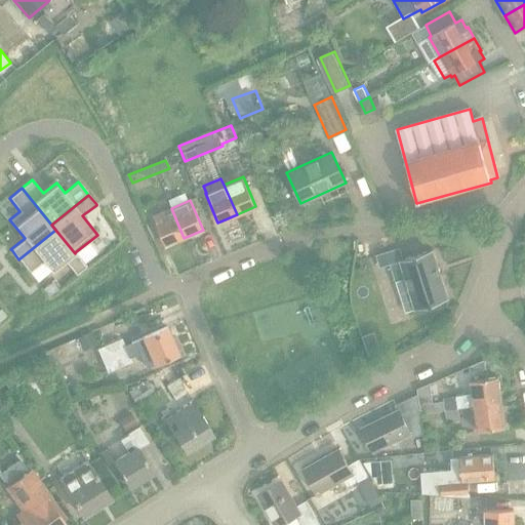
[(165,246),(184,238),(171,208),(153,216),(165,246)]
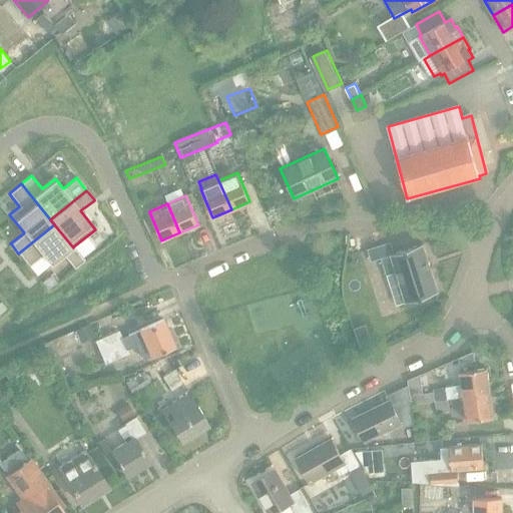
[(73,247),(54,224),(18,253),(28,267),(42,255),(50,265),(63,254),(74,269),(84,261),(73,246),(73,247)]
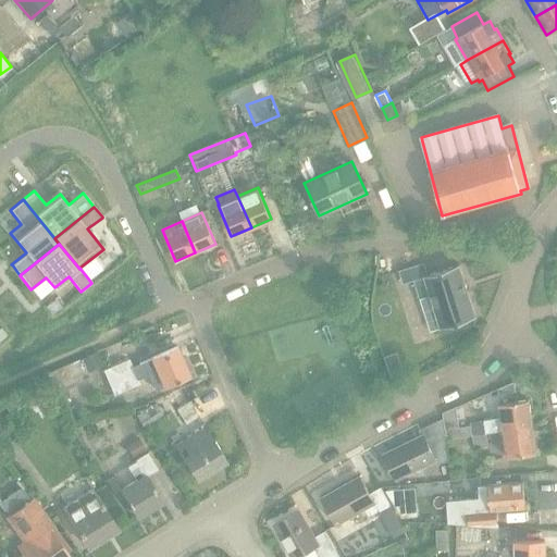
[(404,282),(424,274),(428,273),(424,261),(400,269),(404,282)]
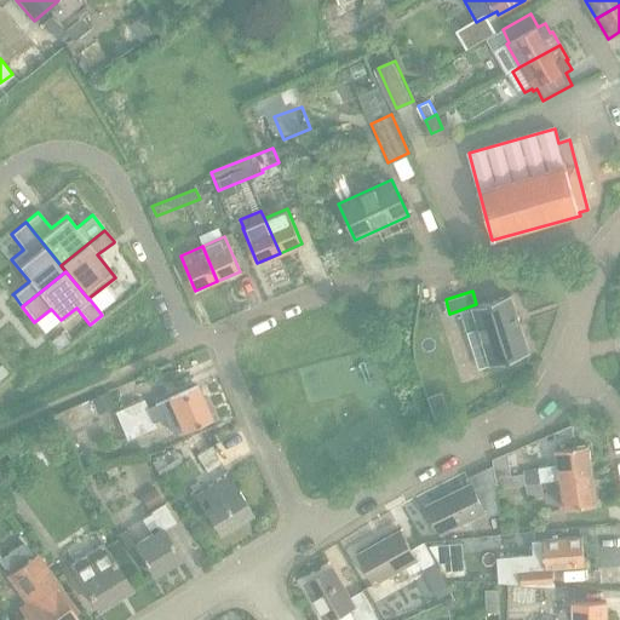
[(476,304),(472,305),(488,362),(526,351),(509,294),(476,304)]
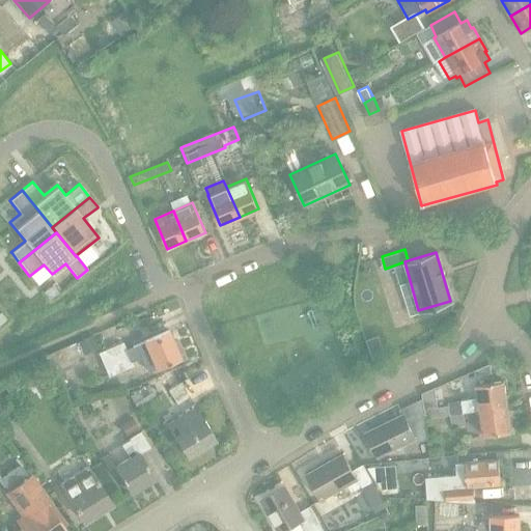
[(57,292),(52,285),(44,291),(49,299),(57,292)]
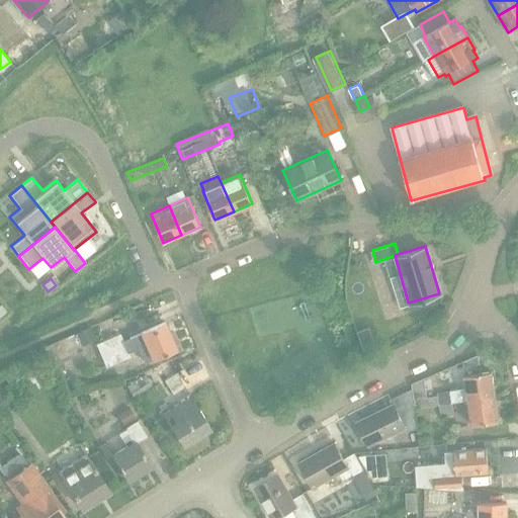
[(145,361),(175,347),(164,323),(122,342),(119,334),(96,344),(106,366),(130,356),(127,352),(139,348),(145,361)]
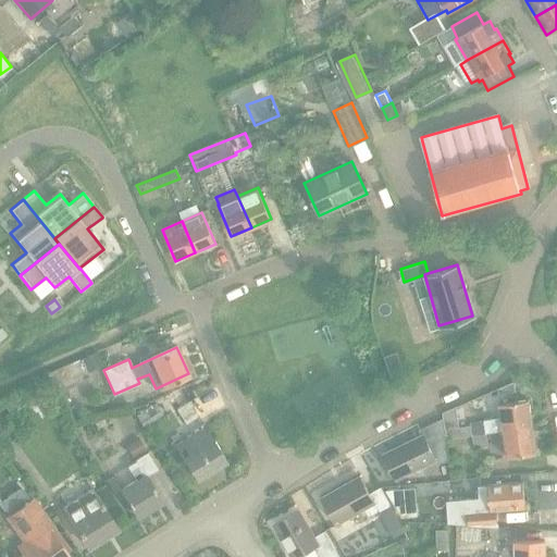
[(503,431),(531,426),(528,399),(498,404),(500,418),(470,422),(471,435),(485,433),(503,430),(503,431)]
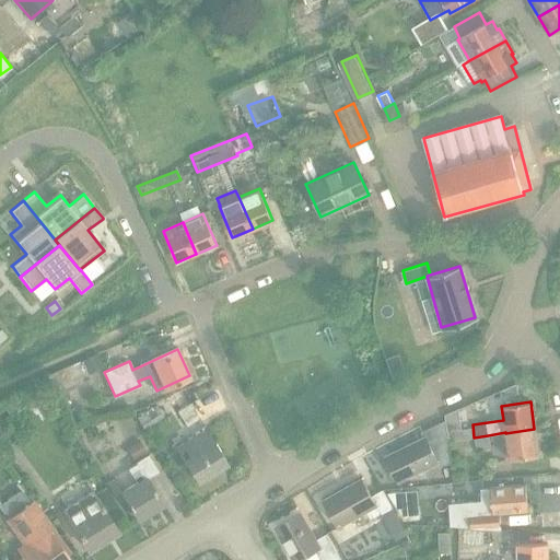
[(177,411),(186,426),(199,418),(189,404),(177,411)]
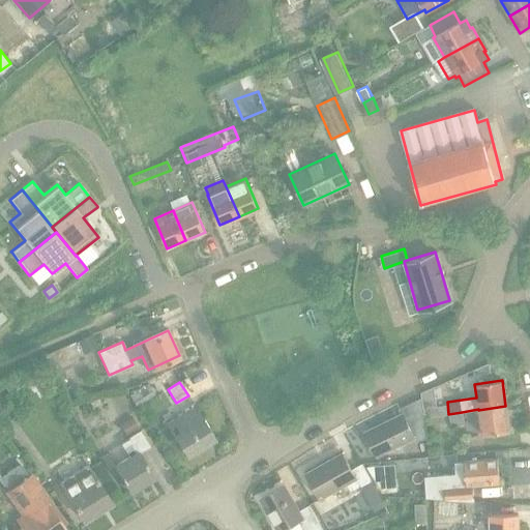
[(424,393),(428,415),(437,414),(434,392),(424,393)]
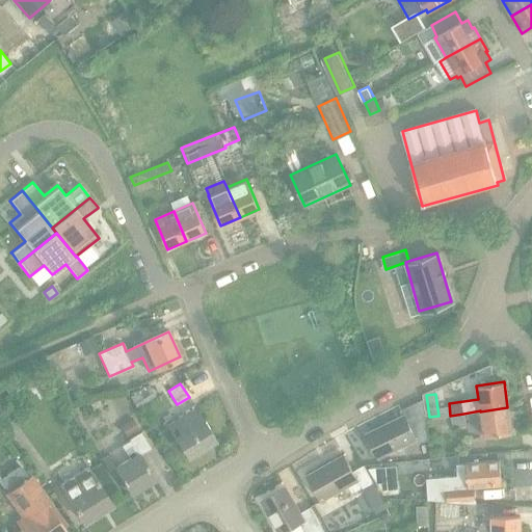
[(166,425),(187,458),(216,441),(196,407),(166,425)]
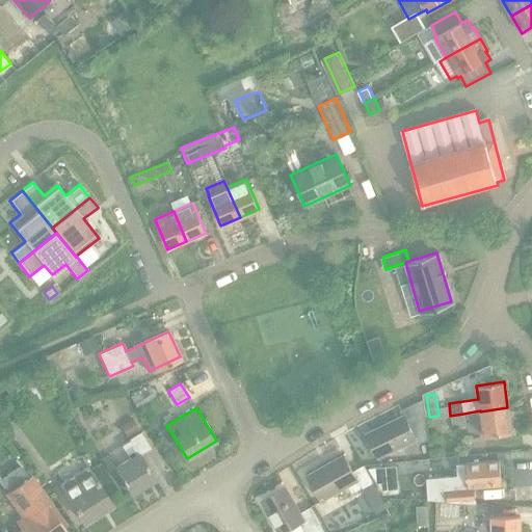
[(507,407),(480,411),(483,436),(511,432),(507,407)]
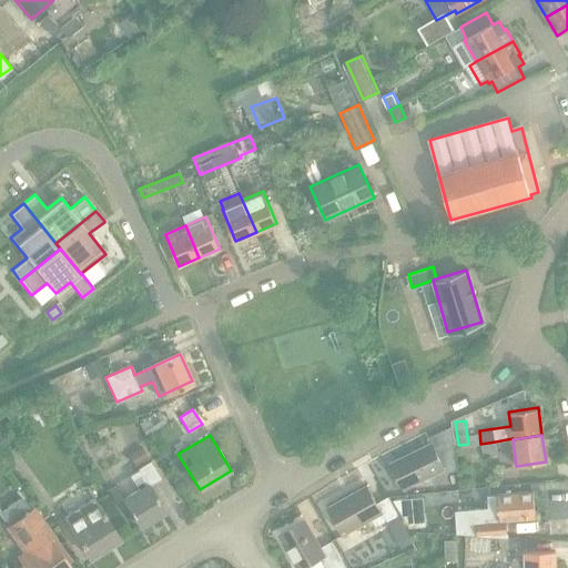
[(495,442),(480,444),(483,456),(497,454),(495,442)]
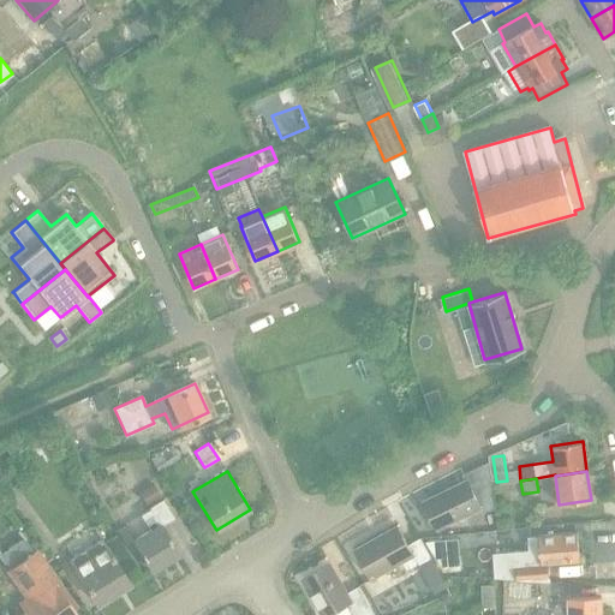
[(491,485),(473,495),(466,479),(423,501),(436,529),(479,507),(482,512),(494,507),(491,485)]
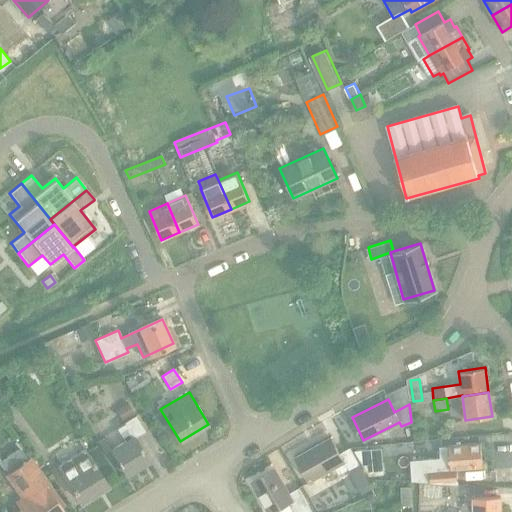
[(111,450),(127,474),(148,461),(134,437),(144,431),(135,416),(125,423),(125,424),(116,429),(124,442),(111,450)]
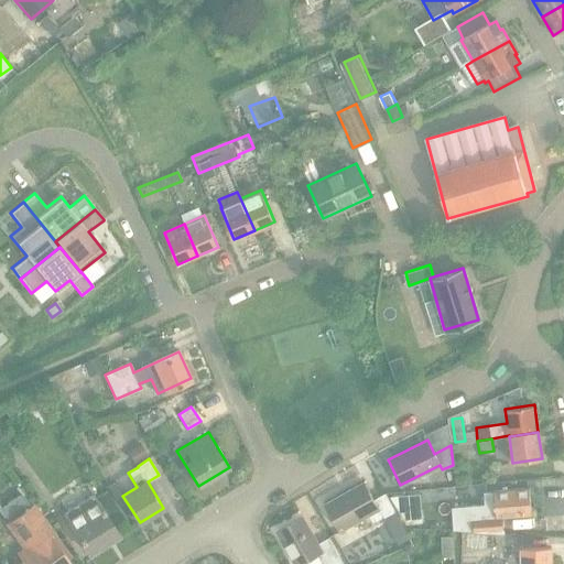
[(384,494),(373,500),(364,483),(325,505),(340,532),(369,516),(373,523),(383,518),(384,519),(396,512),(384,494)]
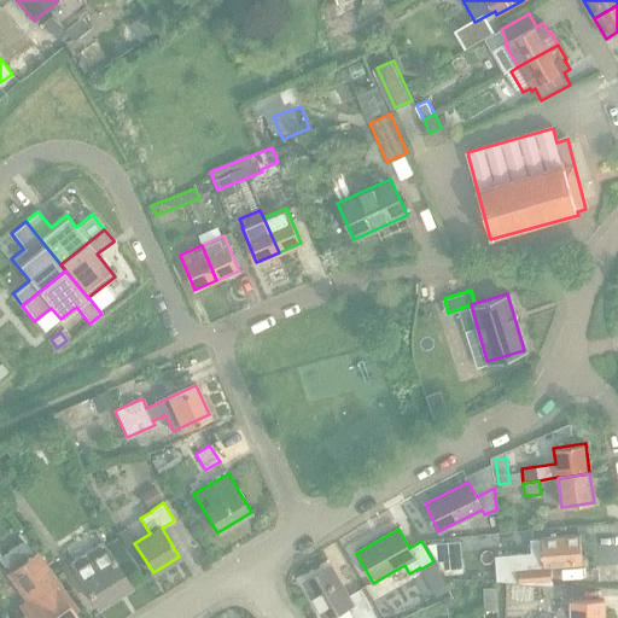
[(519,583),(553,584),(552,565),(583,563),(581,535),(531,538),(532,553),(517,554),(519,583)]
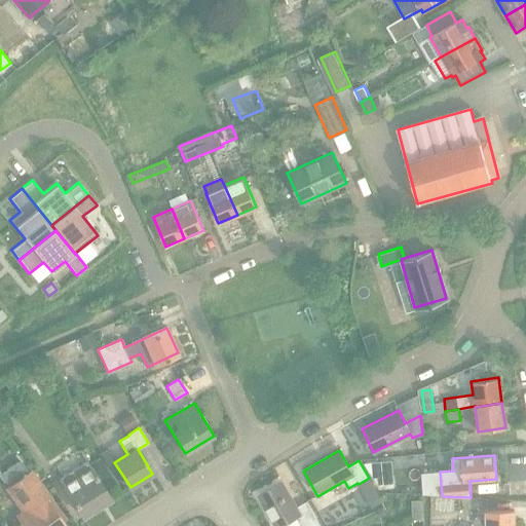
[(0,465),(9,478),(22,470),(13,456),(0,465)]
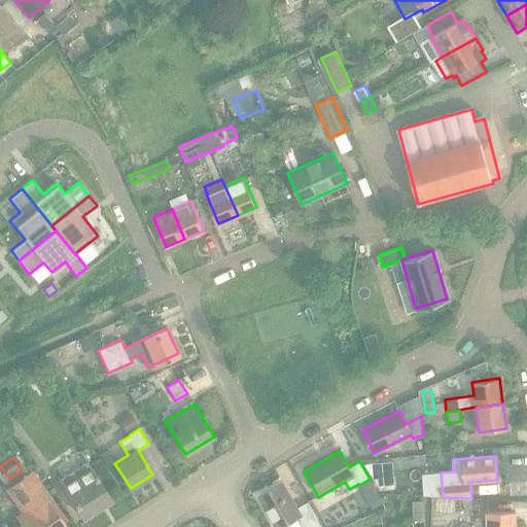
[(58,478),(81,517),(109,500),(86,461),(58,478)]
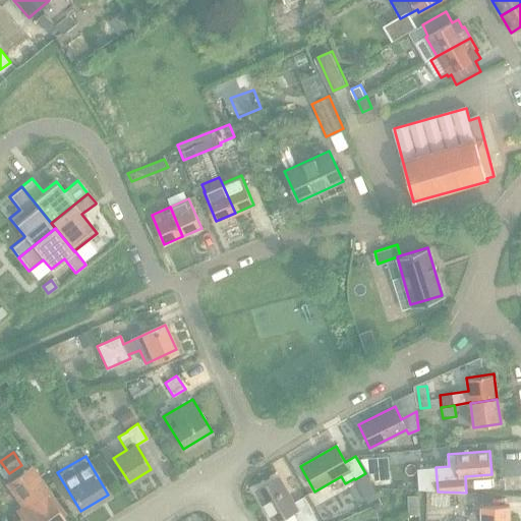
[(59,520),(62,519),(27,468),(8,482),(24,506),(15,512),(20,520),(18,520),(59,520)]
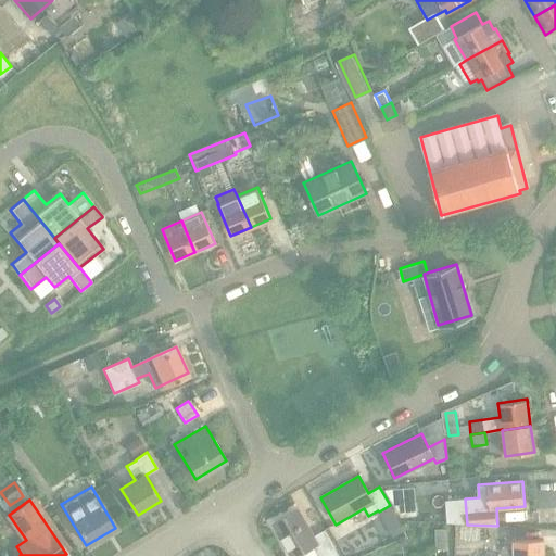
[(338,555),(325,530),(313,536),(298,509),(274,523),(291,555),(295,555),(313,546),(318,555),(338,555)]
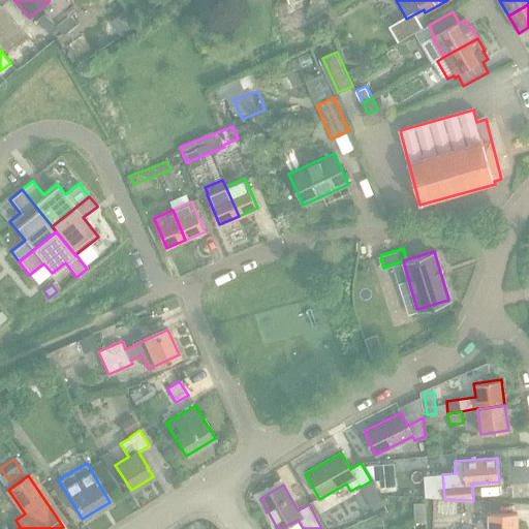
[(414,503),(414,523),(426,523),(426,503),(414,503)]
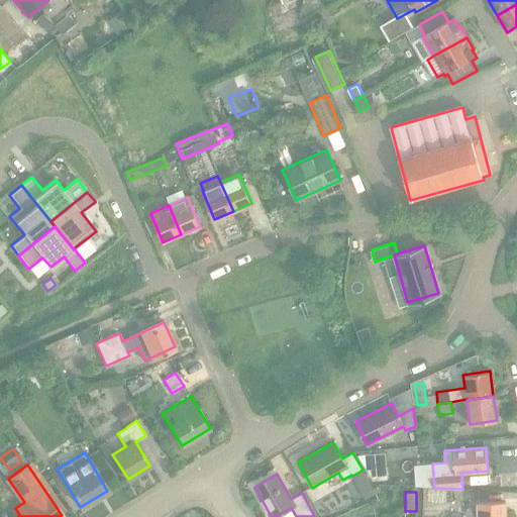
[(479,516),(505,516),(505,502),(479,502),(479,516)]
